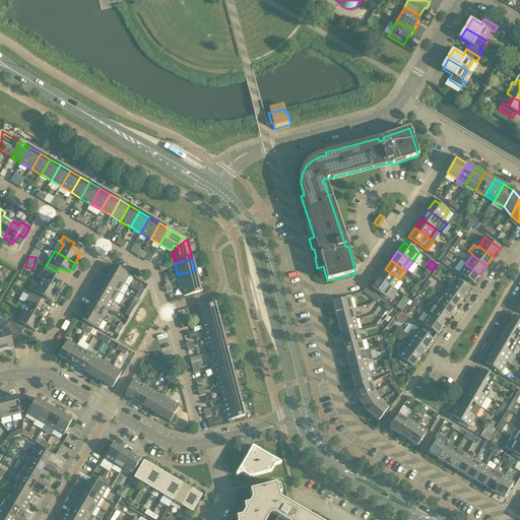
[(473,283),(479,274),(465,264),(459,273),(473,283)]
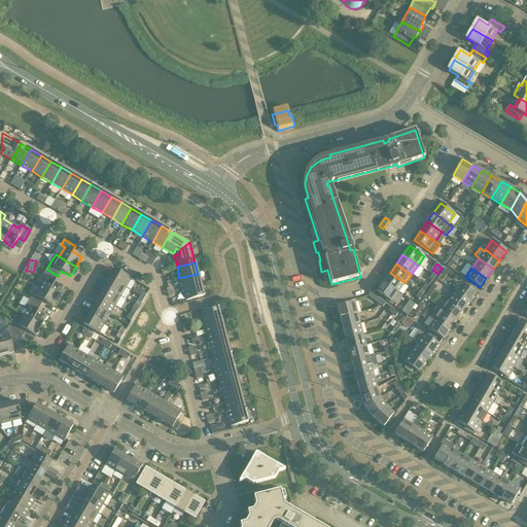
[(55,281),(58,276),(46,269),(43,275),(47,277),(41,286),(59,296),(64,286),(55,281)]
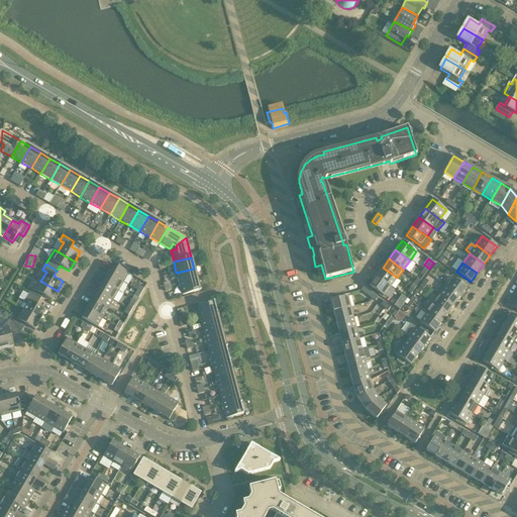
[(113,264),(107,273),(123,283),(128,273),(113,264)]
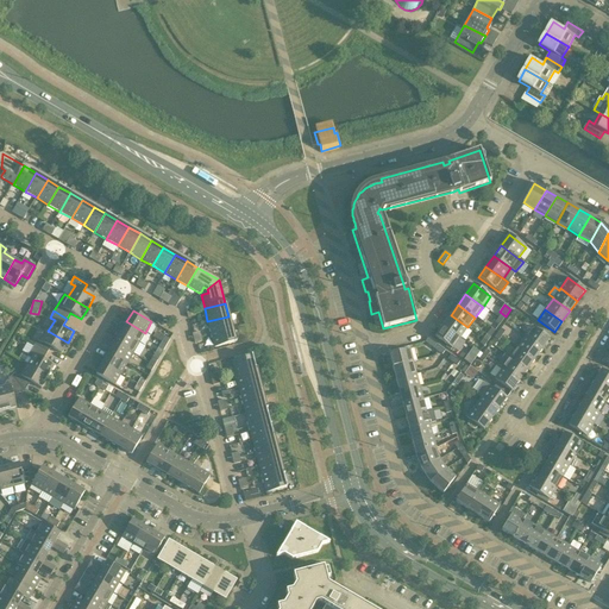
[(460,338),(468,327),(451,315),(443,326),(460,338)]
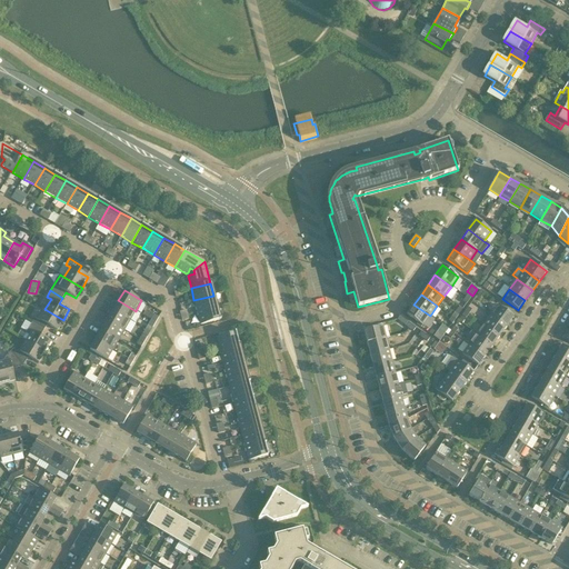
[(193,300),(197,312),(217,308),(213,296),(193,300)]
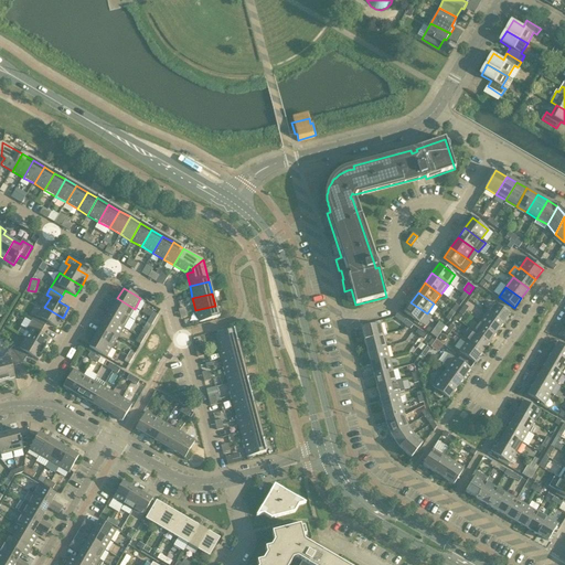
[(129,318),(135,309),(117,298),(112,308),(129,318)]
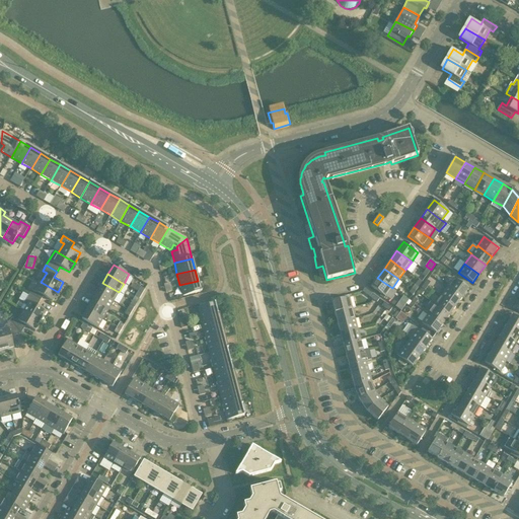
[(385,297),(392,288),(377,278),(371,287),(385,297)]
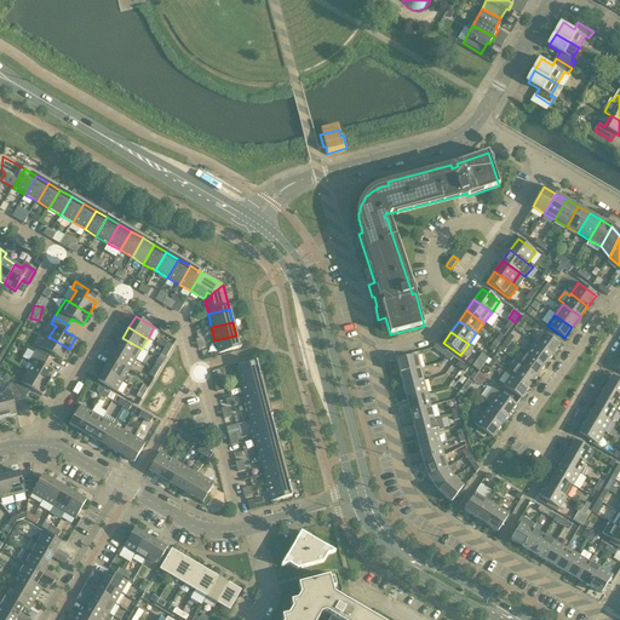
[(543,332),(534,344),(551,356),(560,345),(543,332)]
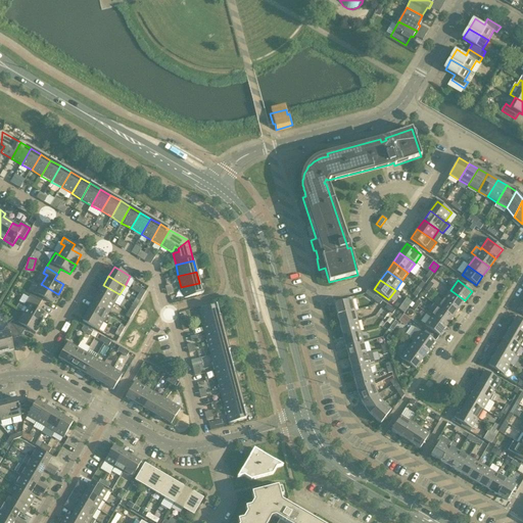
[(199,283),(181,287),(184,298),(202,294),(199,283)]
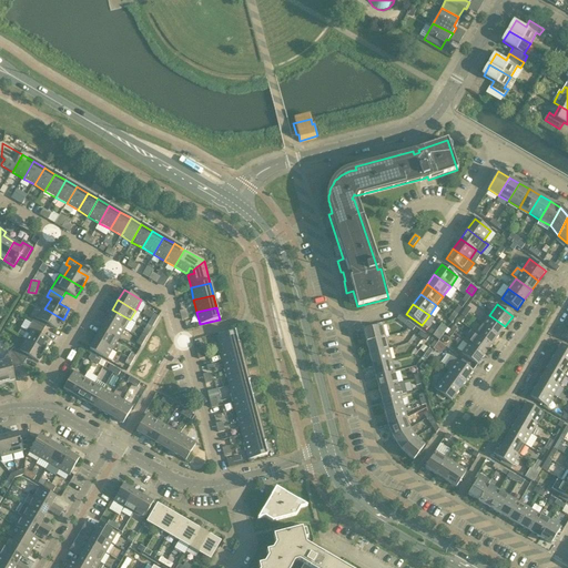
[(57,330),(63,320),(44,308),(39,318),(34,316),(31,322),(43,330),(47,324),(57,330)]
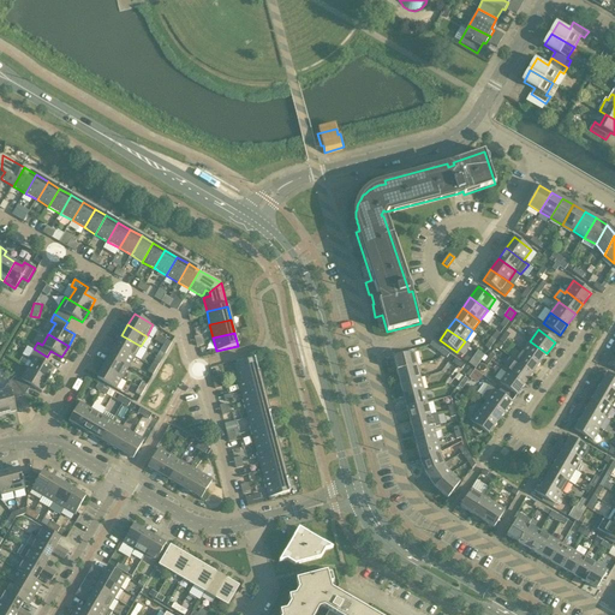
[(135,357),(141,346),(121,335),(115,346),(135,357)]
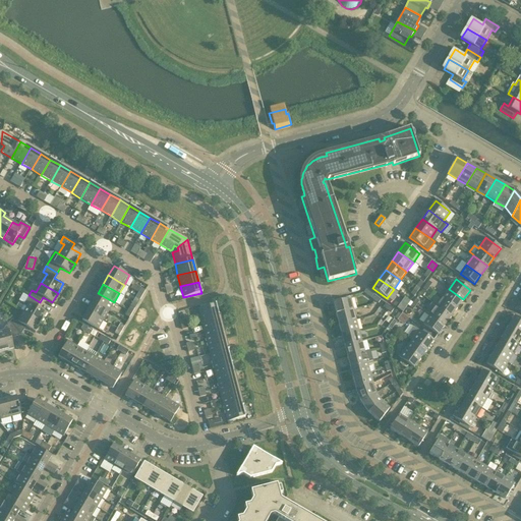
[(457,308),(463,299),(449,289),(443,297),(457,308)]
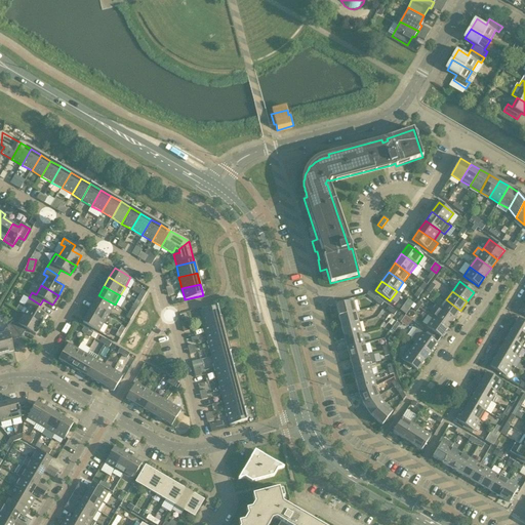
[(377,303),(379,299),(369,292),(366,295),(377,303)]
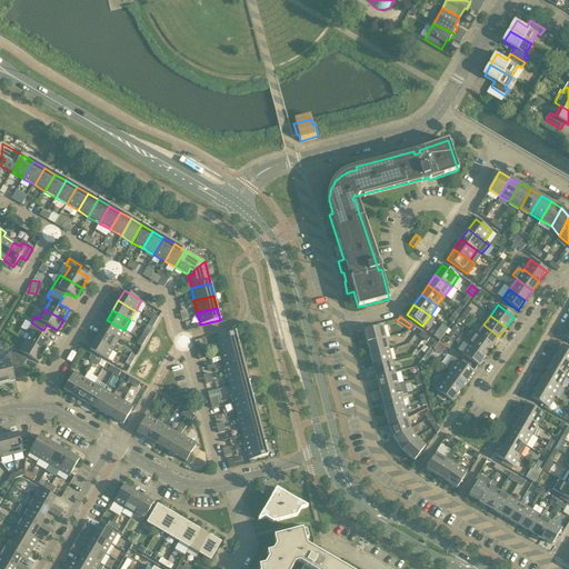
[(118,340),(125,330),(107,320),(101,330),(118,340)]
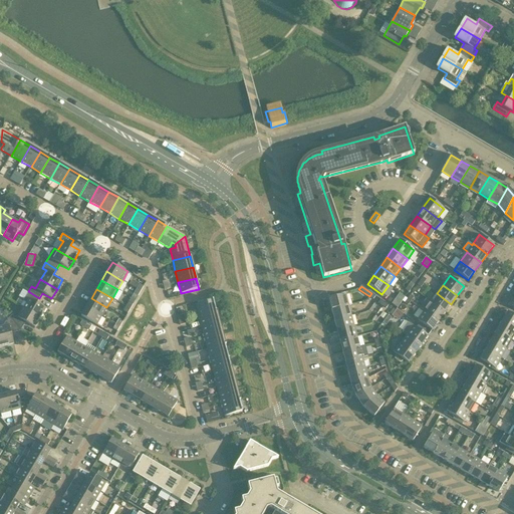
[(37,303),(39,298),(28,291),(23,301),(26,303),(23,308),(40,318),(45,308),(37,303)]
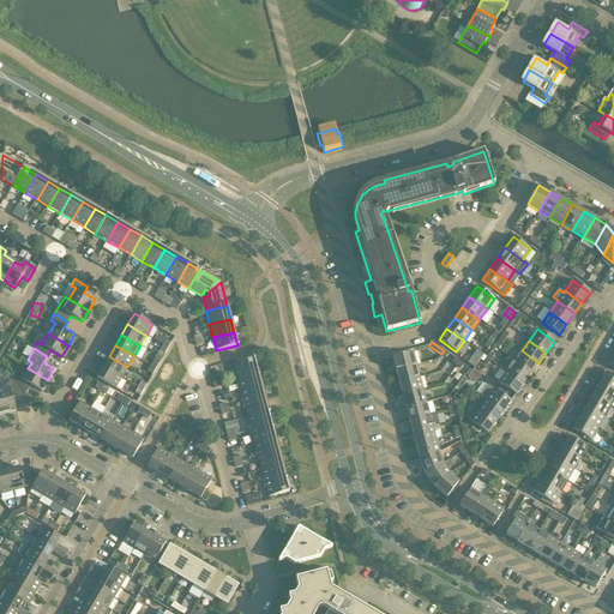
[(531,373),(539,363),(522,350),(513,361),(531,373)]
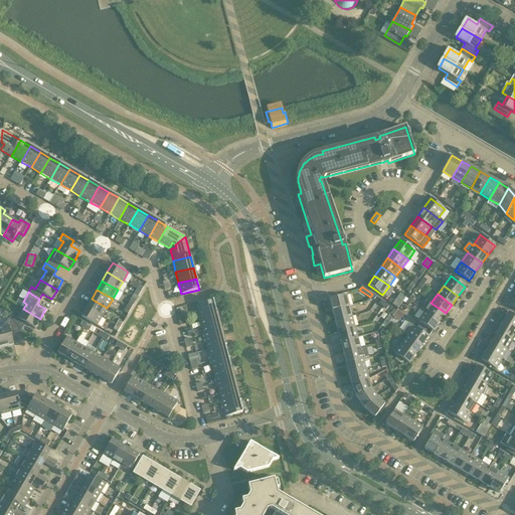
[(329,300),(332,311),(349,306),(346,295),(329,300)]
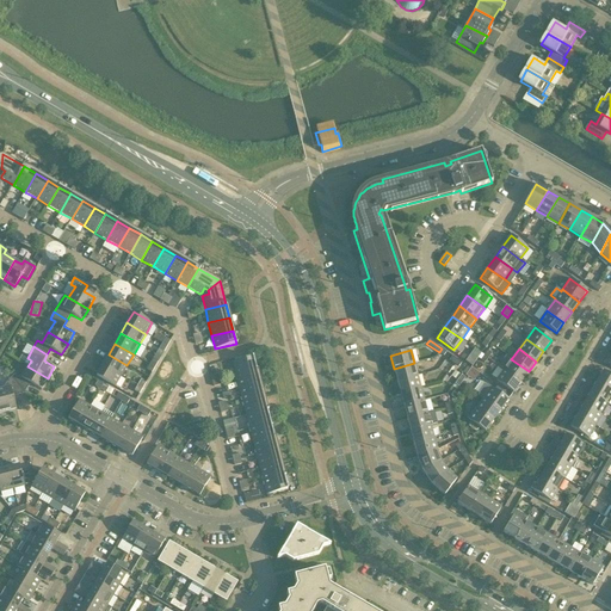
[(121,376),(127,365),(109,355),(103,365),(121,376)]
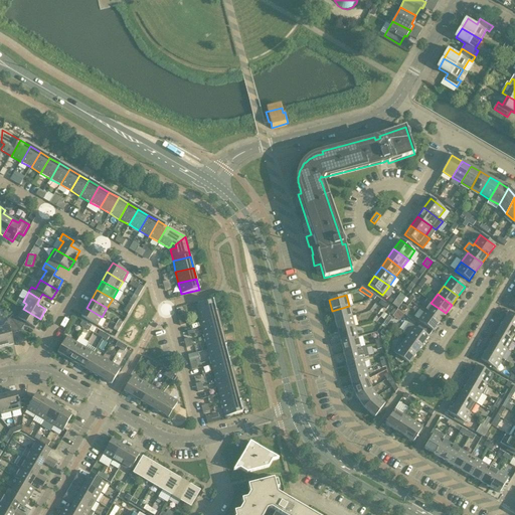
[(446,313),(431,303),(426,300),(419,308),(424,312),(439,322),(446,313)]
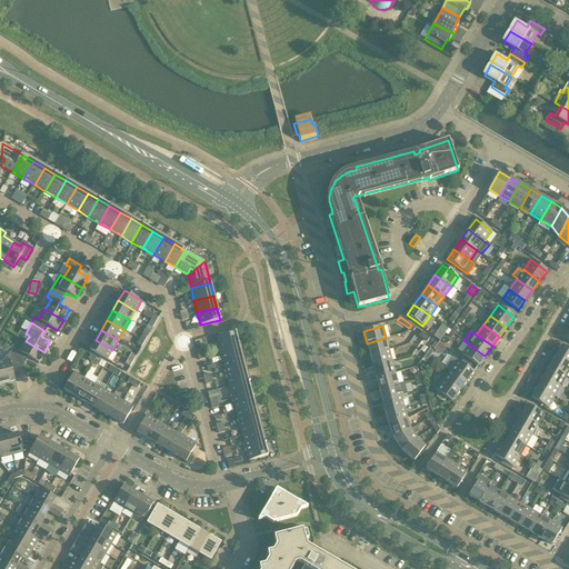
[(216,338),(219,350),(239,345),(236,332),(216,338)]
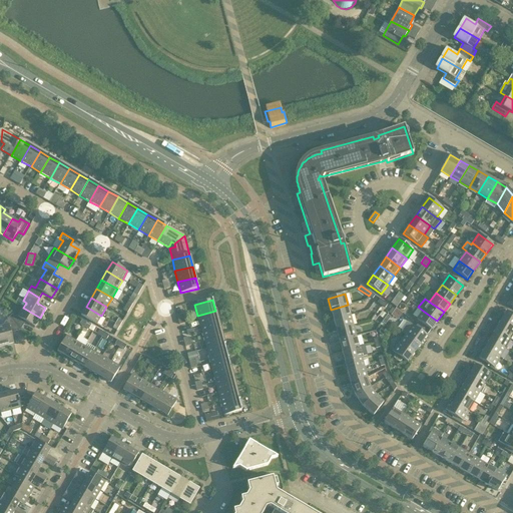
[(351,316),(348,305),(331,310),(334,320),(351,316)]
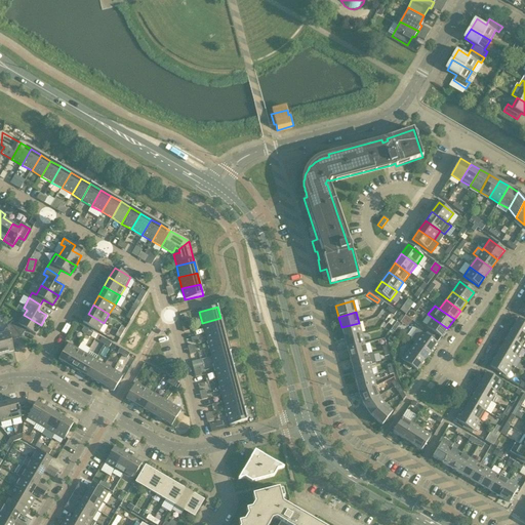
[(98,332),(104,323),(88,314),(82,323),(98,332)]
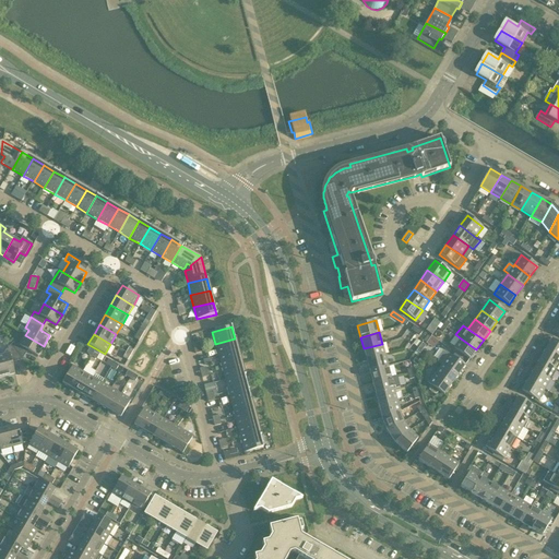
[(37,356),(44,346),(25,335),(20,345),(14,342),(11,345),(22,360),(27,351),(37,356)]
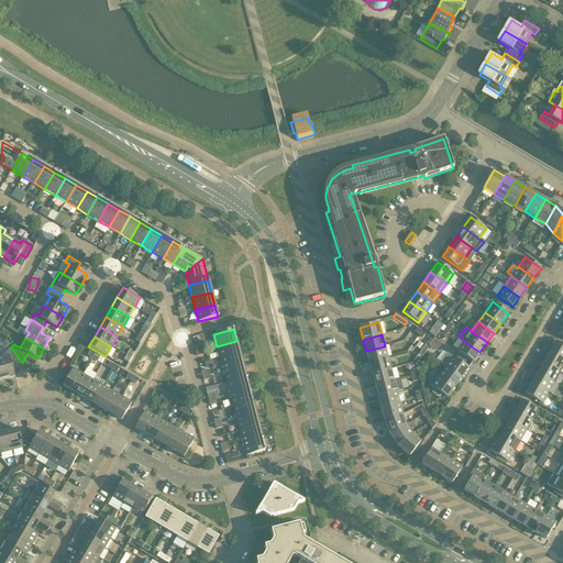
[(433,339),(430,346),(438,350),(440,342),(433,339)]
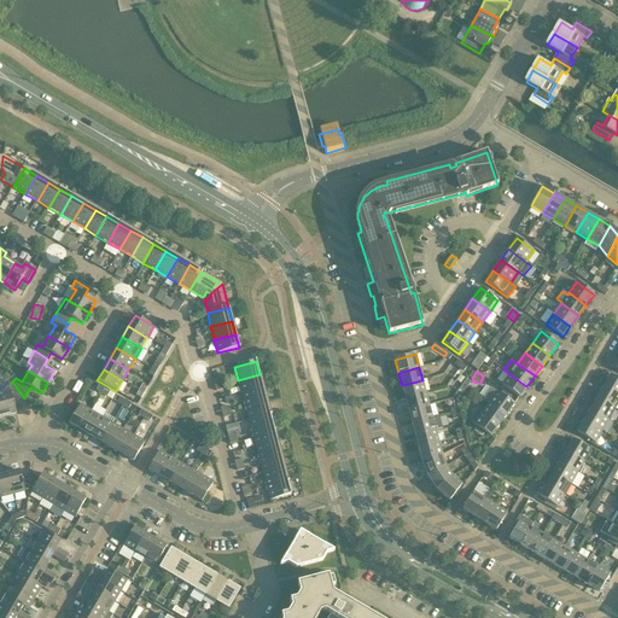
[(238,380),(242,392),(262,388),(260,374),(238,380)]
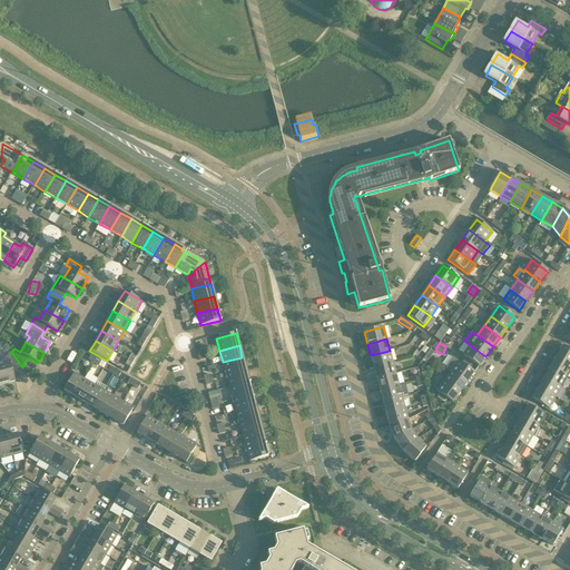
[(479,366),(485,356),(470,345),(463,355),(479,366)]
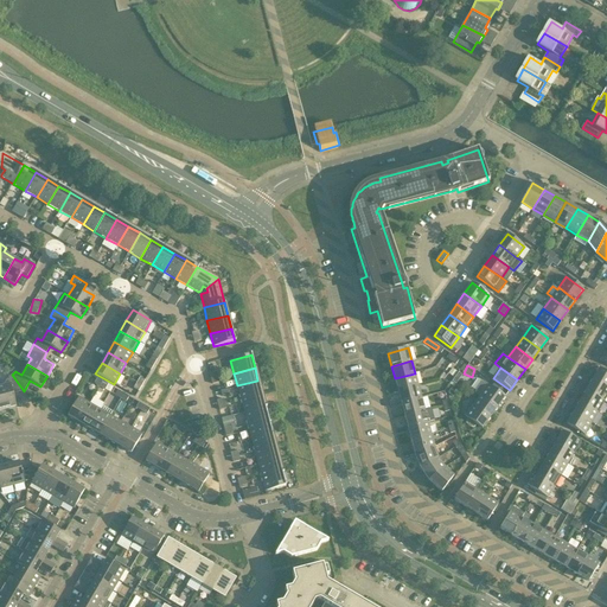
[(606,372),(599,369),(593,379),(606,388),(606,372)]
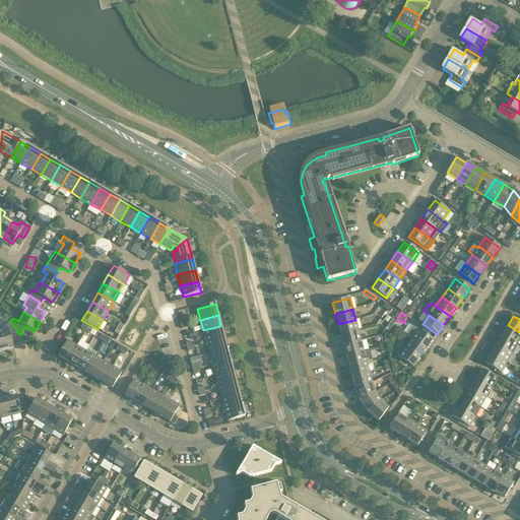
[(341,334),(359,330),(355,320),(338,324),(341,334)]
